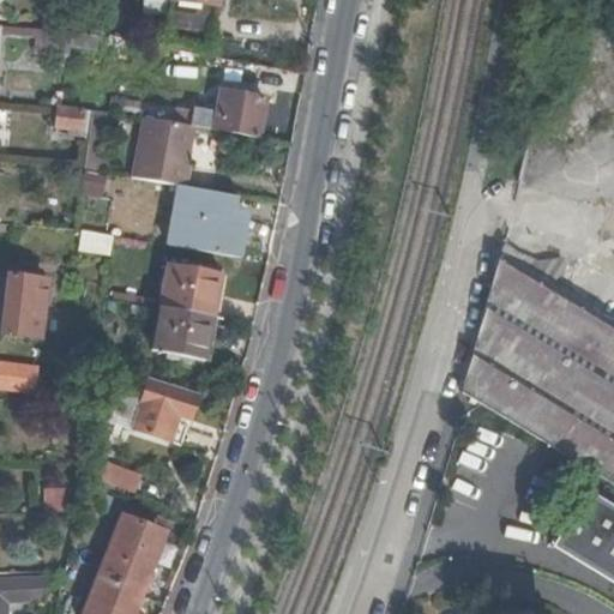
[(167,0),(162,43),(206,49),(214,0),(167,0)]
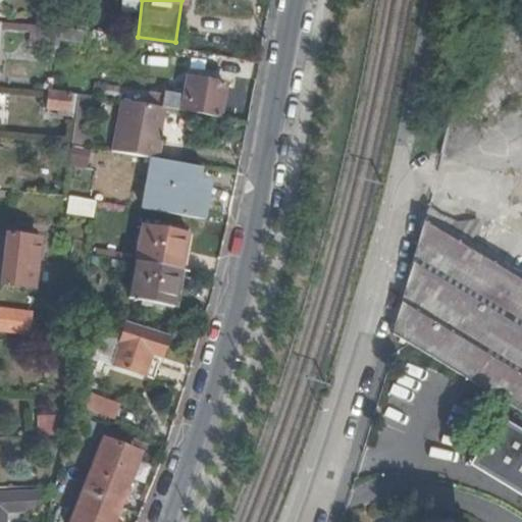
[(58,38),(59,29),(30,25),(30,30),(31,32),(32,33),(34,33),(34,42),(34,44),(35,45),(37,45),(58,47),(59,39),(58,38)]
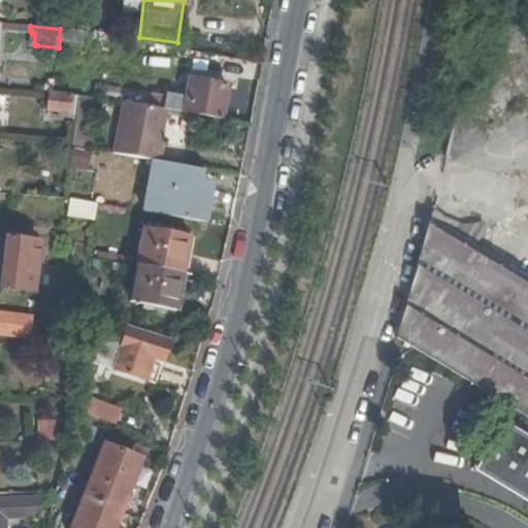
[(86,33),(60,28),(60,29),(59,38),(60,39),(85,43),(86,33)]
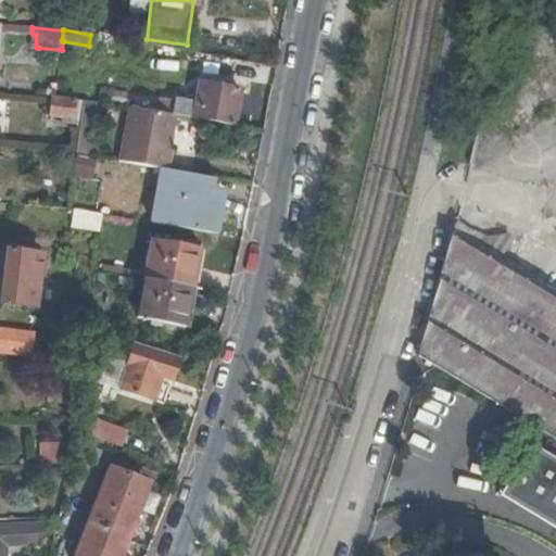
[(175,116),(232,127),(239,91),(199,85),(194,105),(173,101),(171,115),(175,116)]
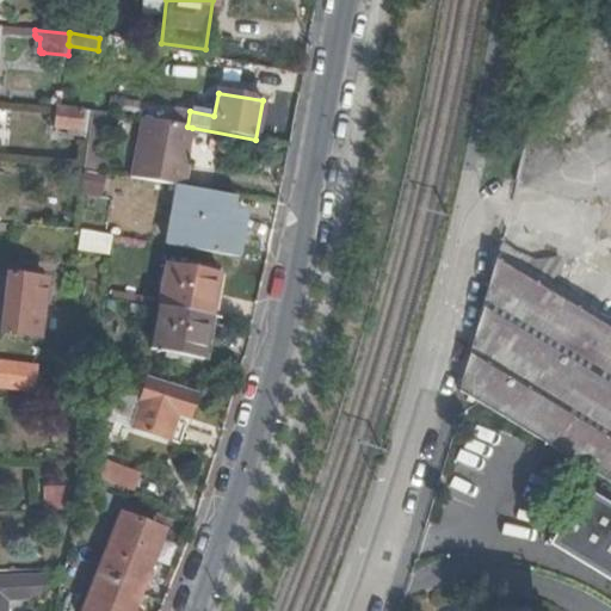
[(86,136),(90,111),(57,107),(55,128),(68,130),(68,137),(85,140),(86,136)]
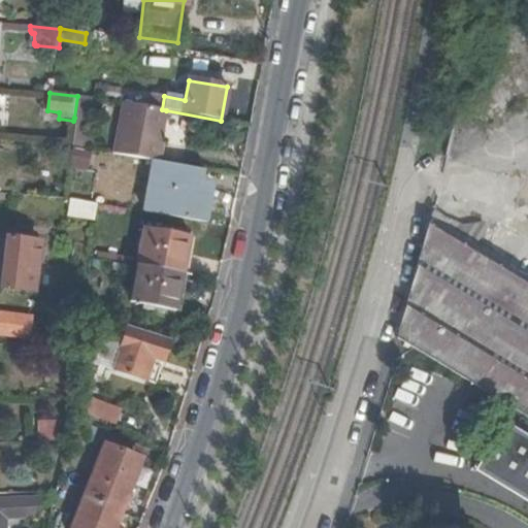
[(77,96),(74,118),(91,121),(94,97),(77,94),(77,96)]
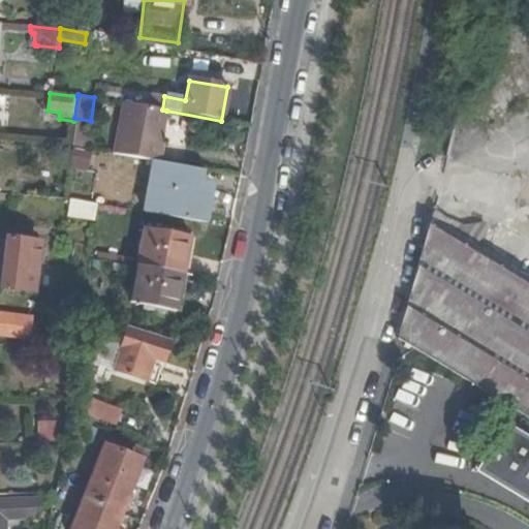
[(151,160),(160,162),(163,145),(160,144),(166,111),(162,110),(124,103),(113,154),(144,159),(151,160)]
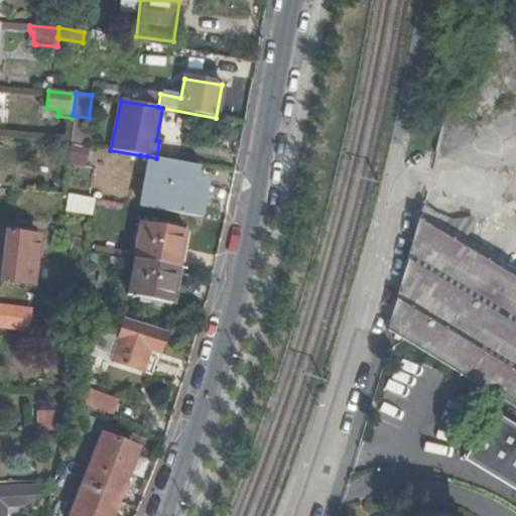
[(69,141),(69,142),(85,145),(89,118),(73,115),(72,118),(69,141)]
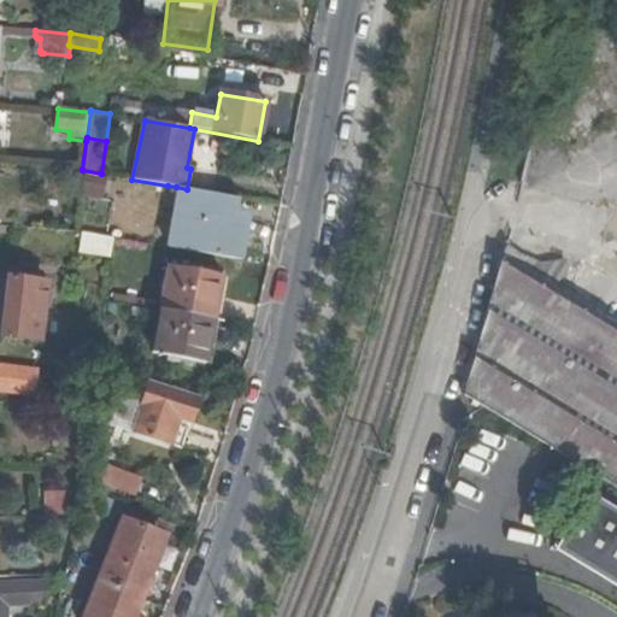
[(82,174),(81,197),(104,198),(104,175),(82,174)]
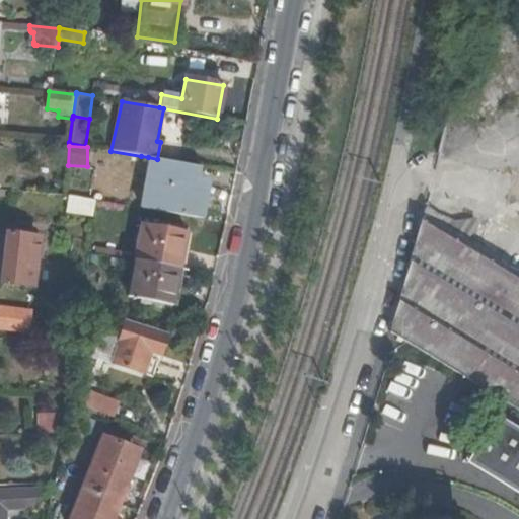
[(148,157),(139,208),(195,218),(201,189),(191,187),(195,167),(176,164),(176,162),(157,159),(148,157)]
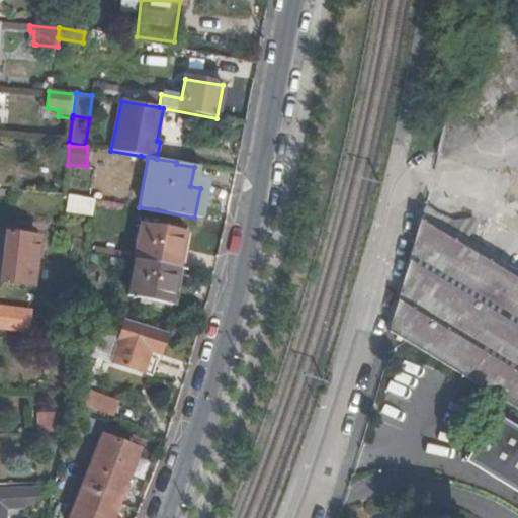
[(66,196),(64,211),(91,214),(93,201),(66,196)]
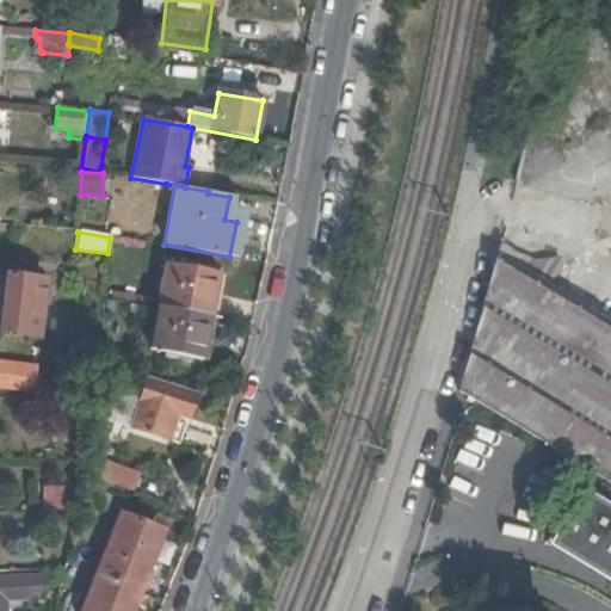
[(494,244),(456,390),(610,485),(610,322),(597,313),(594,315),(511,264),(513,257),(494,244)]
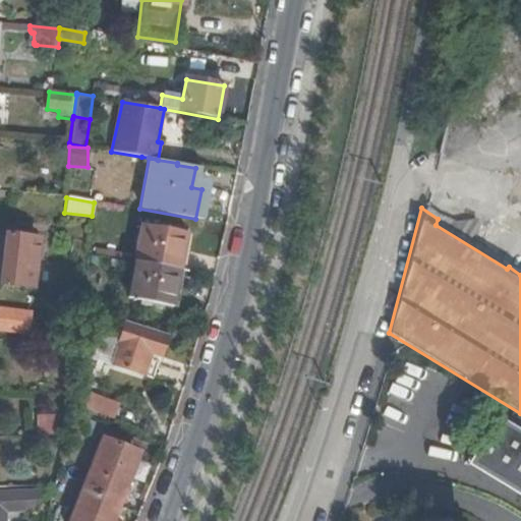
[(126,298),(171,306),(177,271),(183,235),(138,227),(132,263),(126,298)]
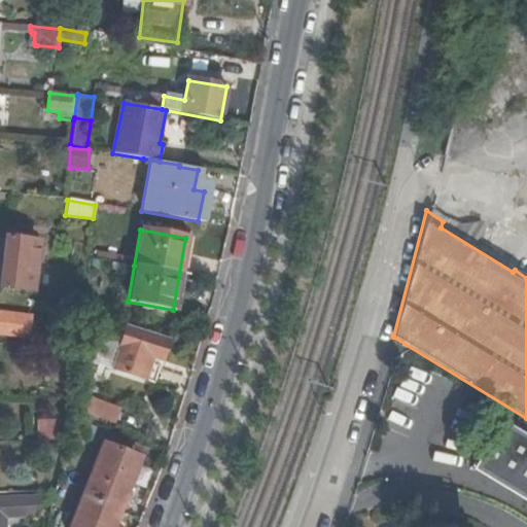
[(12,239),(4,238),(0,265),(0,288),(28,291),(34,243),(28,241),(29,235),(13,233),(12,239)]
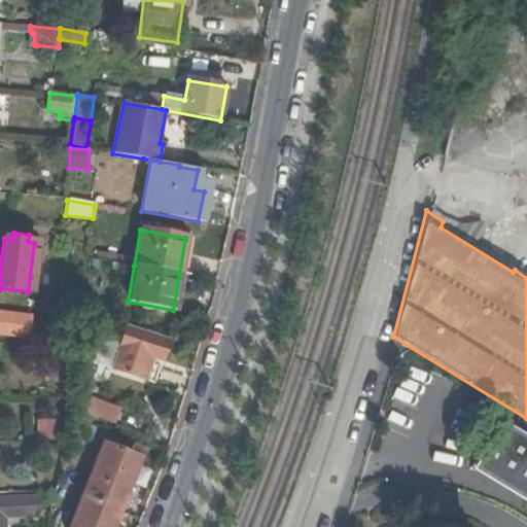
[(0,336),(24,340),(27,322),(0,317),(0,336)]
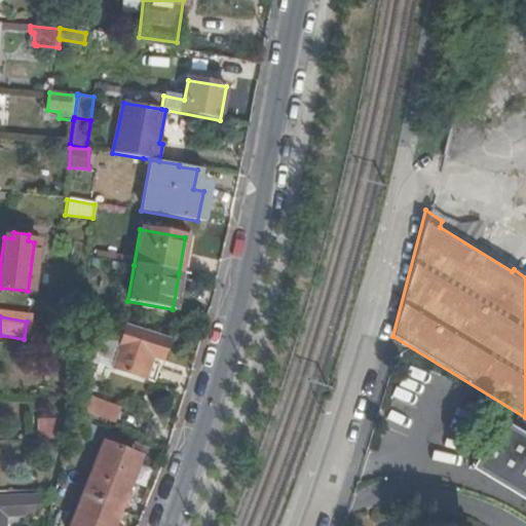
[(164,342),(122,329),(109,369),(141,380),(147,363),(156,366),(164,342)]
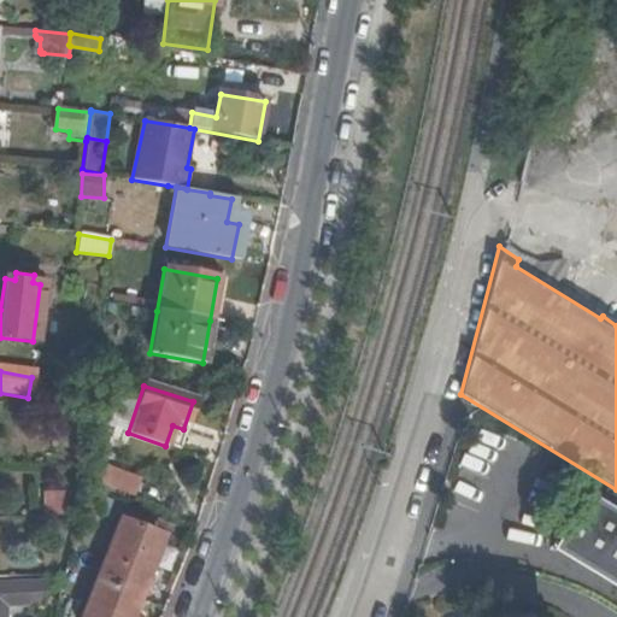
[(135,497),(141,477),(106,466),(100,486),(135,497)]
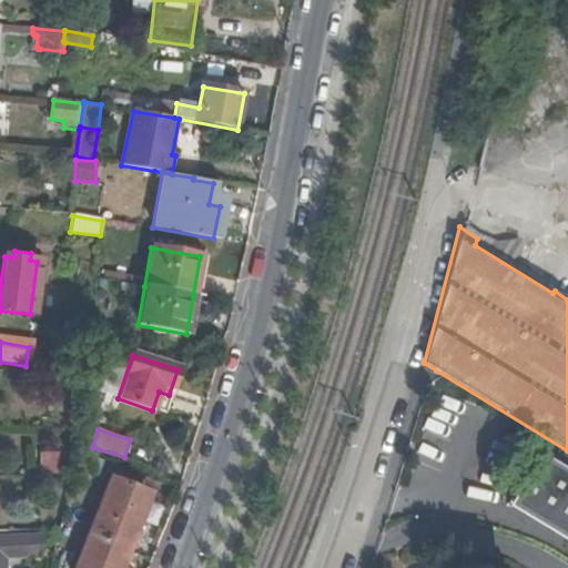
[(567,472),(540,456),(514,497),(567,530),(567,472)]
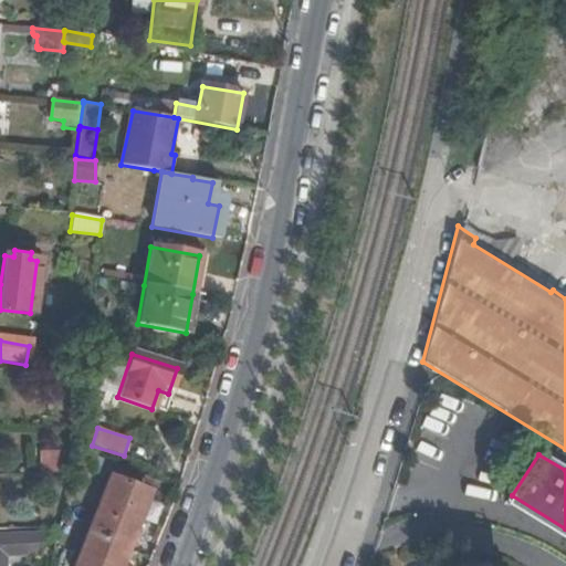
[(126,488),(106,479),(85,528),(125,548),(146,502),(124,493),(126,488)]
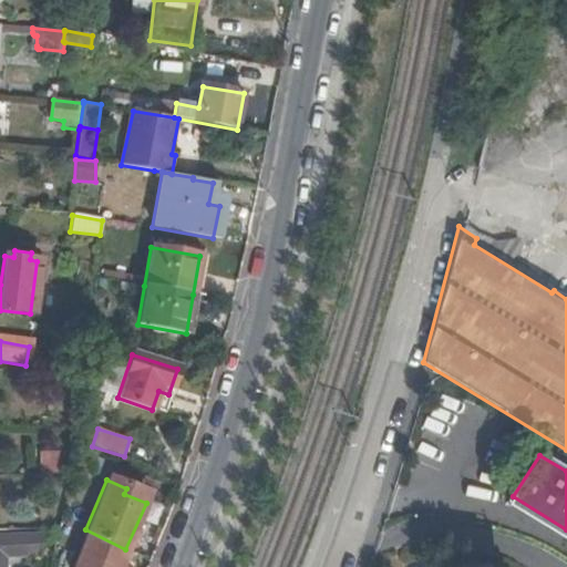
[(126,488),(124,494),(146,503),(148,498),(126,488)]
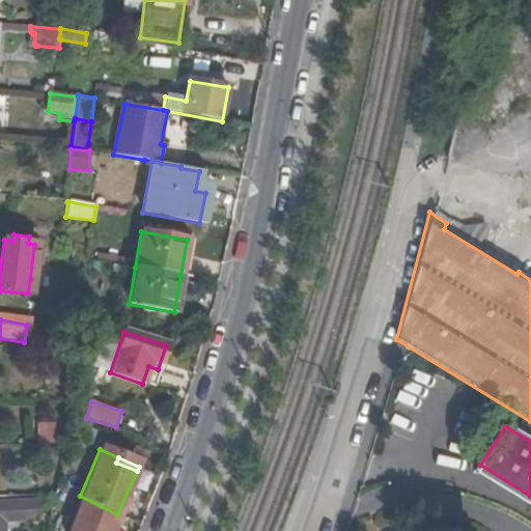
[(530,496),(480,465),(475,473),(530,506),(530,496)]
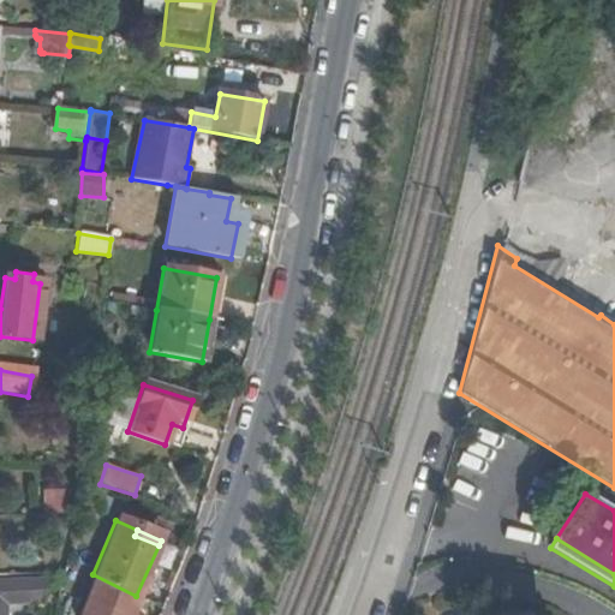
[(73,614),(127,614),(136,596),(93,574),(73,614)]
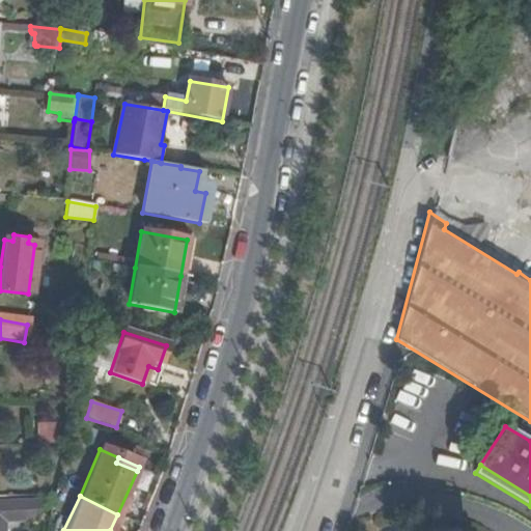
[(33,503),(0,504),(0,530),(1,521),(33,520),(33,503)]
